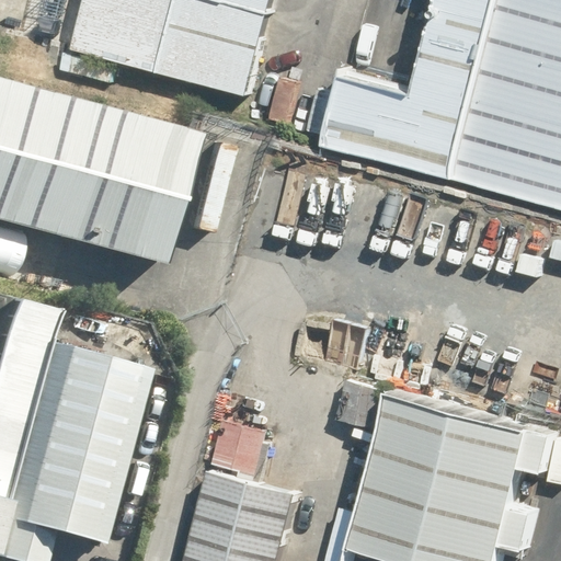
[(82,0),(70,46),(243,93),(268,0),(82,0)]
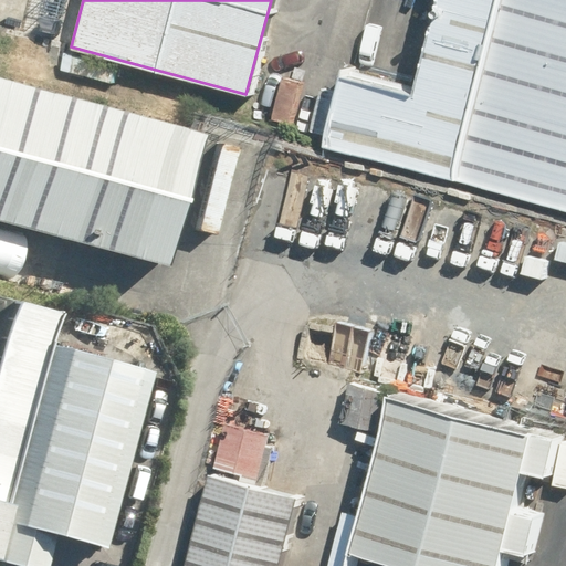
[(565,0),(441,0),(416,96),(343,76),(323,144),(565,210),(565,0)]
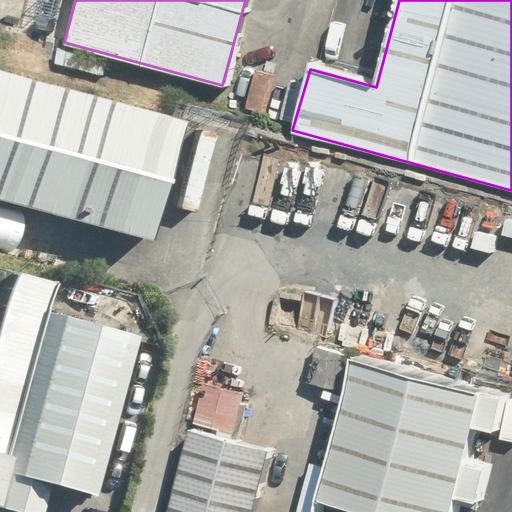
[(0,204),(155,246),(186,129),(0,79),(0,204)]
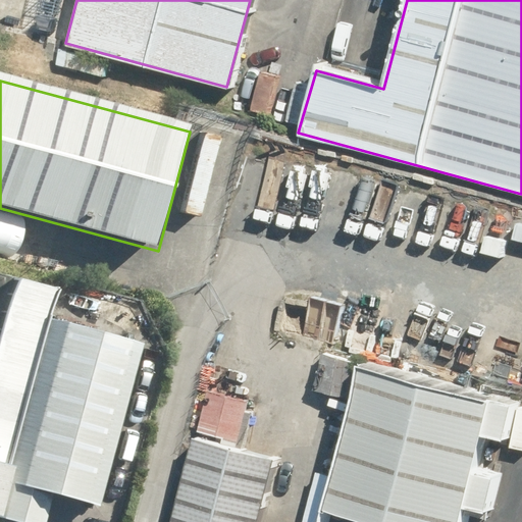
[(49,322),(57,293),(18,282),(0,351),(0,521),(3,521),(45,521),(52,497),(99,509),(143,348),(49,322)]
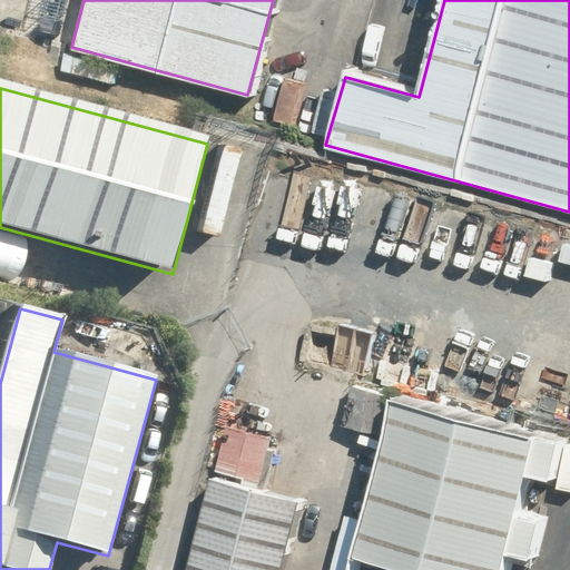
[(366,389),(353,426),(392,440),(405,401),(366,389)]
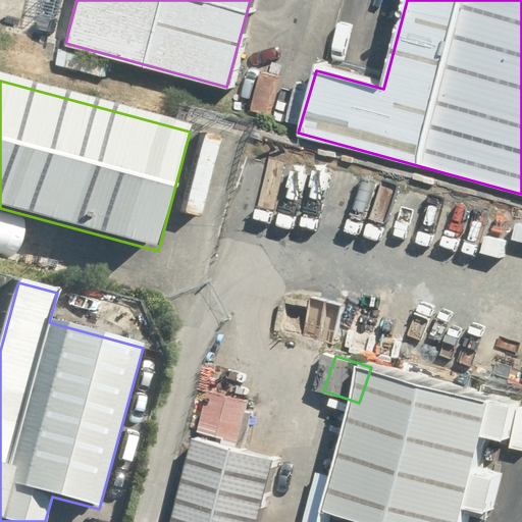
[(508,477),(492,473),(503,434),(519,438),(521,425),(521,406),(374,365),(335,508),(385,521),(478,521),(482,509),(499,512),(508,477)]
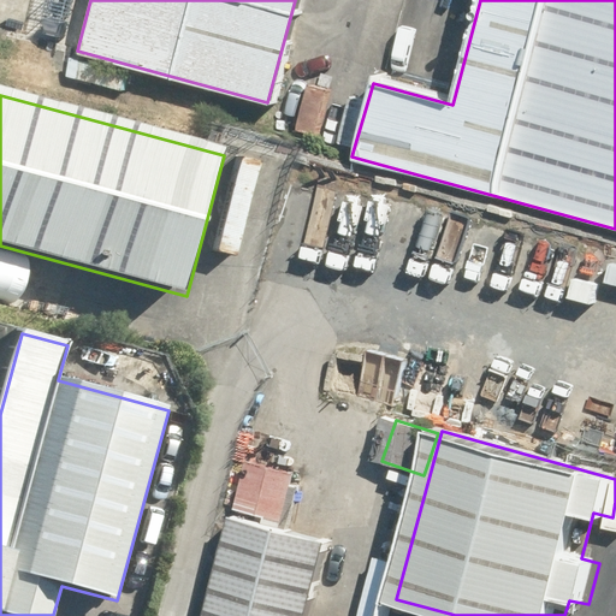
[(225,517),(196,615),(301,615),(321,544),(267,529),(282,474),(234,461),(220,508),(253,517),(252,525),(225,517)]
